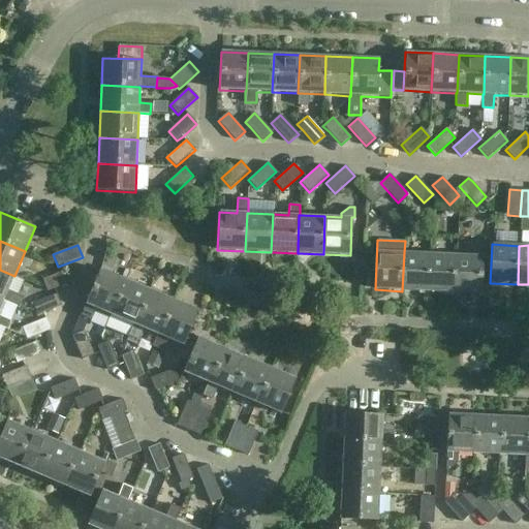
[(430,253),(404,252),(402,291),(429,292),(430,253)]
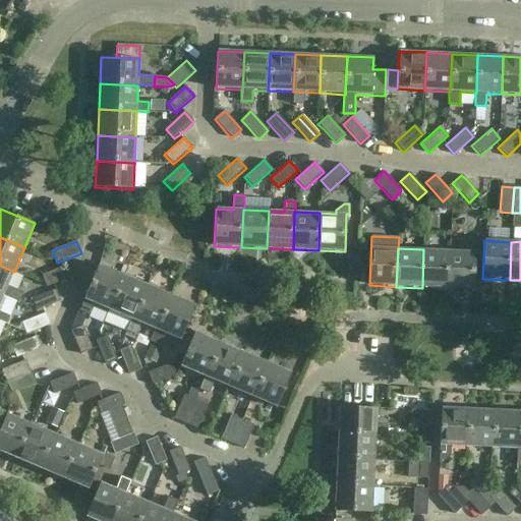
[(449,250),(423,249),(422,288),(448,289),(449,250)]
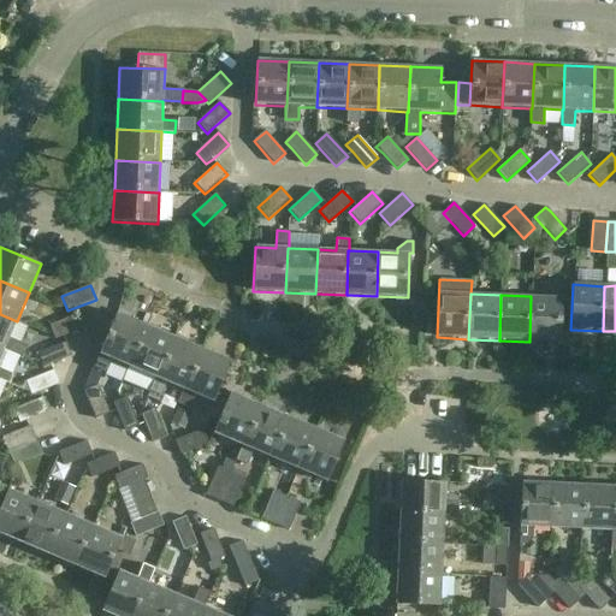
[(563,297),(531,296),(529,342),(561,343),(563,297)]
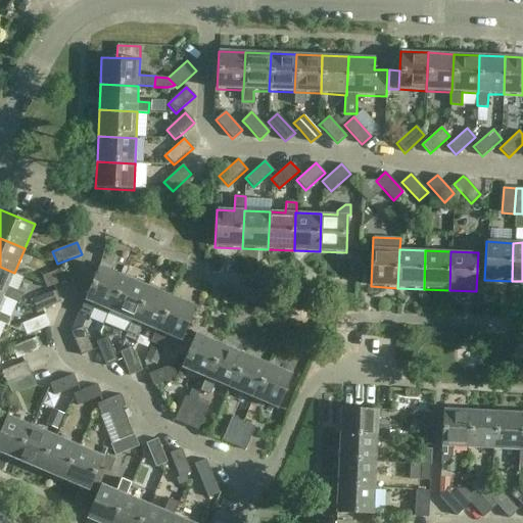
[(108,311),(123,276),(99,266),(80,313),(90,317),(94,305),(108,311)]
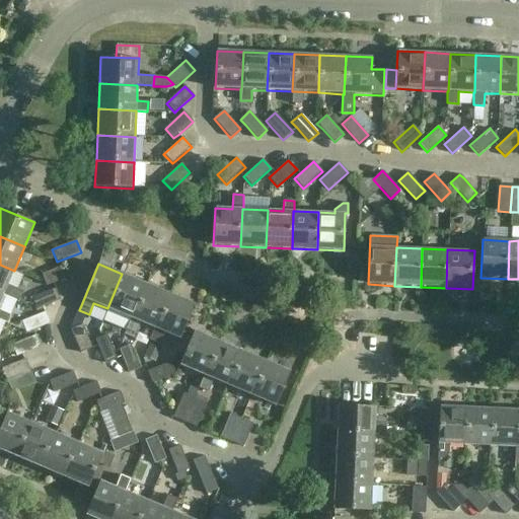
[(8,284),(14,271),(0,265),(0,292),(4,294),(19,300),(23,291),(8,284)]
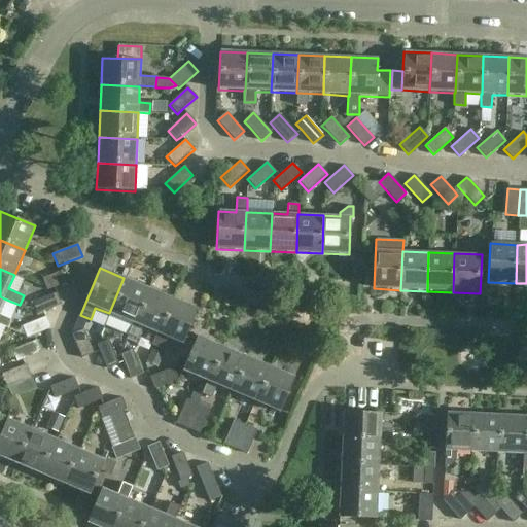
[(47,290),(55,288),(71,281),(67,270),(42,279),(47,290)]
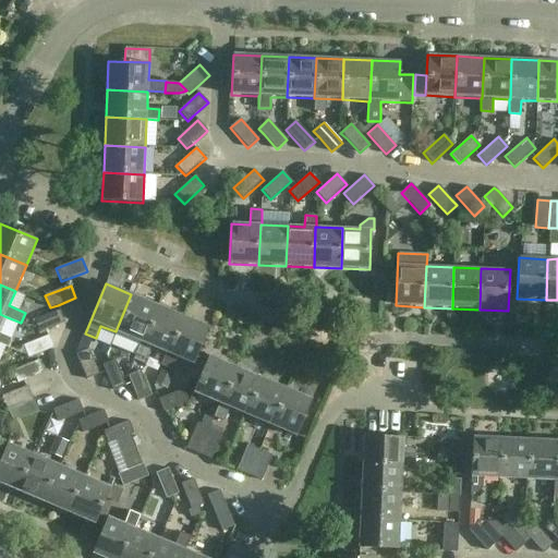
[(158,305),(131,294),(116,331),(140,342),(143,343),(158,305)]
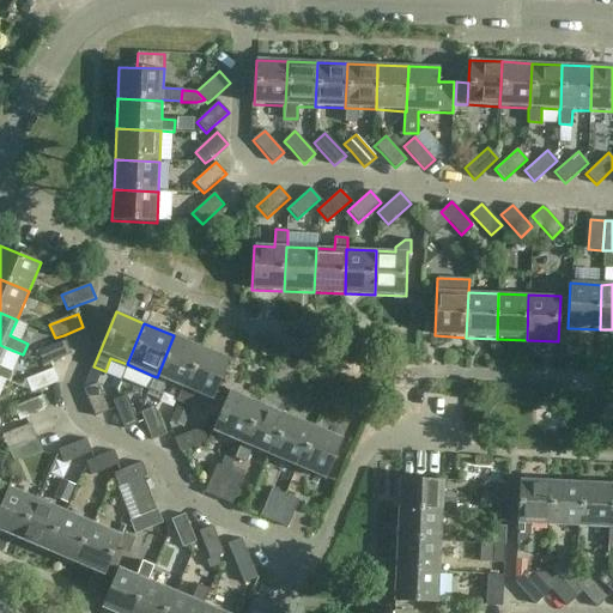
[(183,388),(201,346),(174,335),(157,377),(153,376),(149,389),(161,394),(167,381),(182,387),(183,388)]
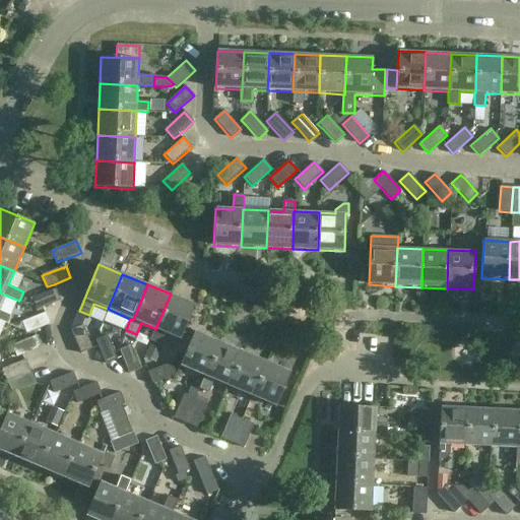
[(60,301),(56,289),(33,299),(37,310),(60,301)]
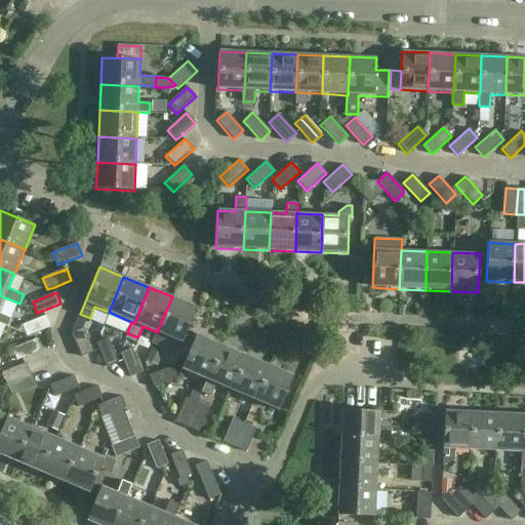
[(0,307),(4,297),(0,295),(0,322),(18,330),(21,324),(10,320),(6,316),(0,313),(0,307)]
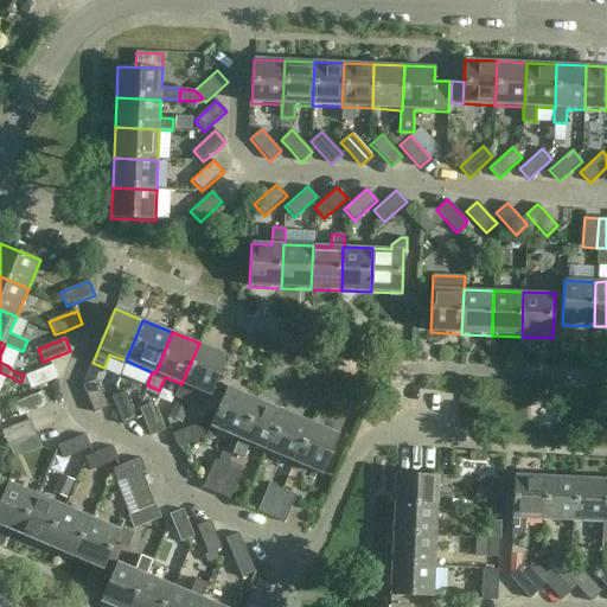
[(181,384),(180,383),(174,397),(186,402),(192,389),(211,396),(229,356),(199,343),(181,384)]
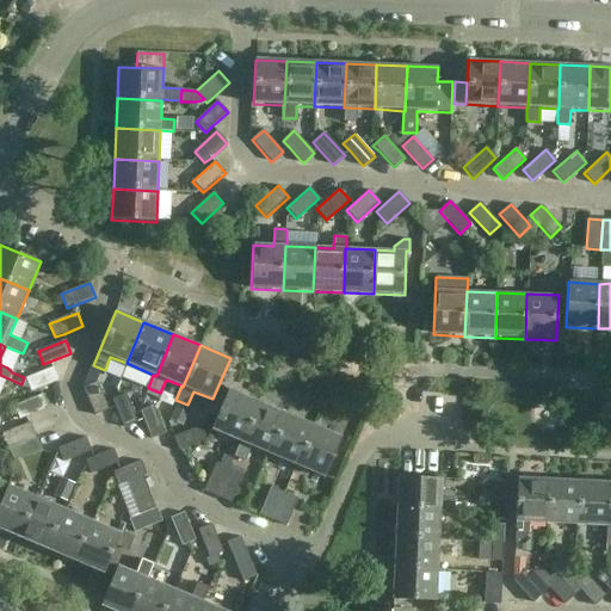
[(60,381),(54,366),(26,378),(31,393),(60,381)]
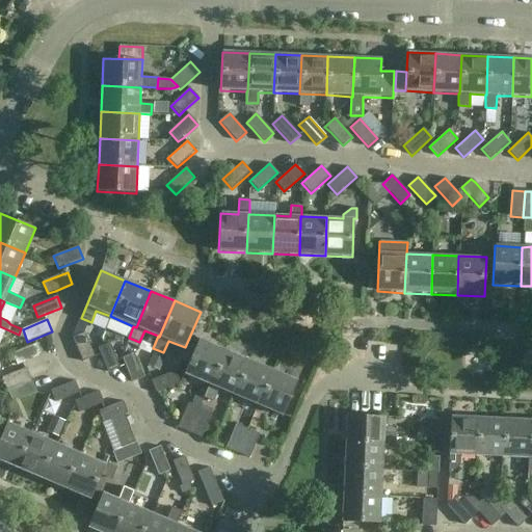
[(85,333),(73,338),(82,362),(95,357),(85,333)]
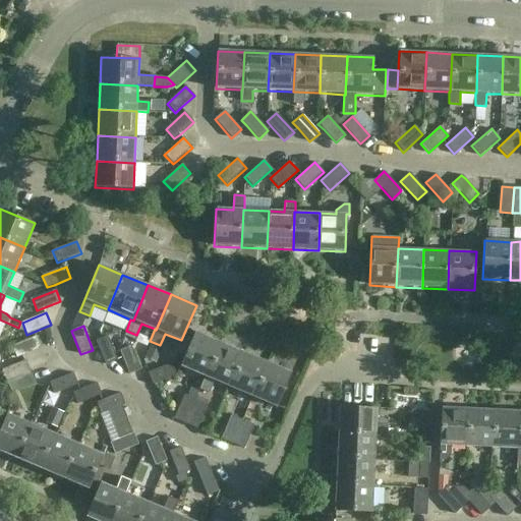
[(205,377),(220,342),(195,332),(180,366),(205,377)]
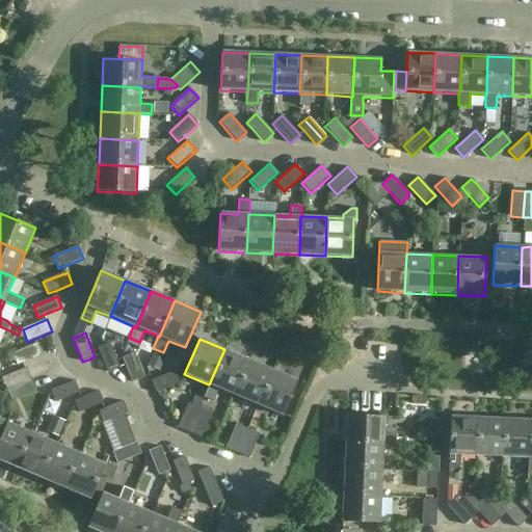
[(42,355),(37,344),(12,353),(17,366),(42,355)]
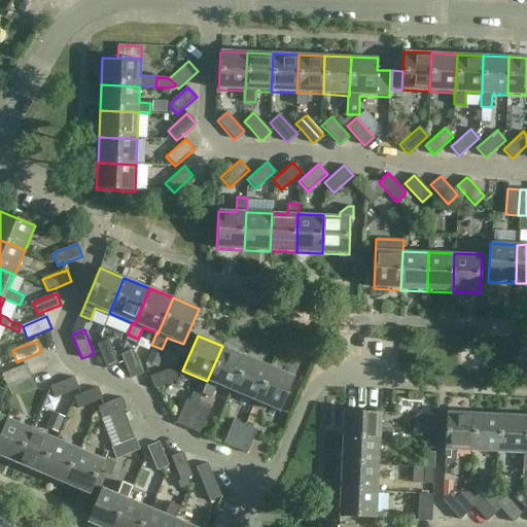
[(97,345),(100,352),(107,370),(118,364),(108,341),(97,345)]
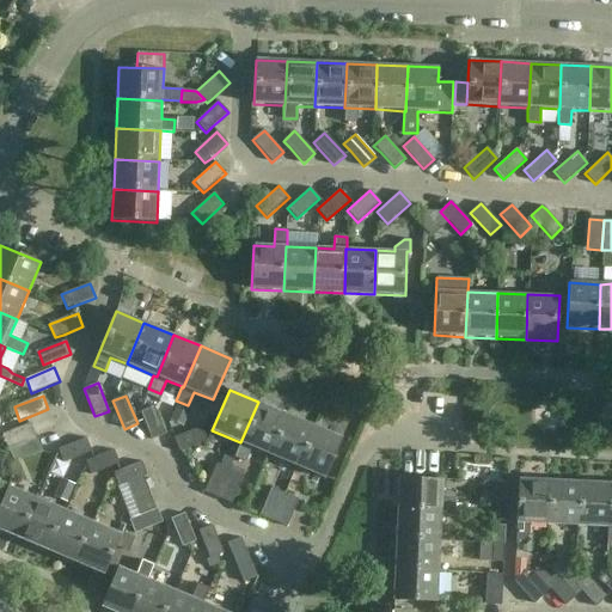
[(268,454),(286,414),(258,402),(240,442),(234,457),(245,461),(251,447),(268,454)]
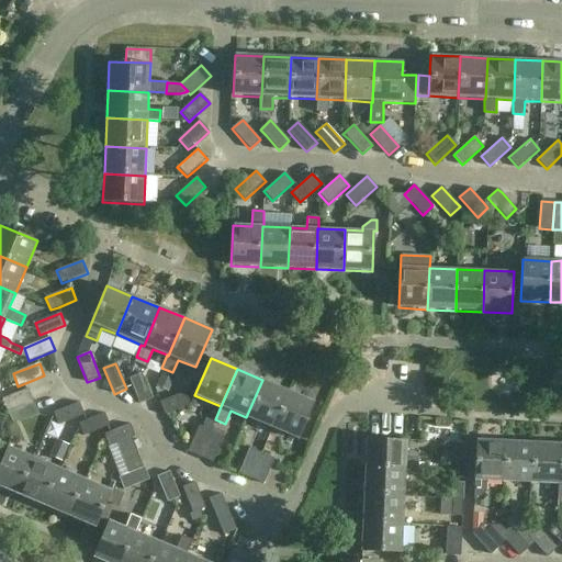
[(139,404),(152,400),(142,374),(130,379),(139,404)]
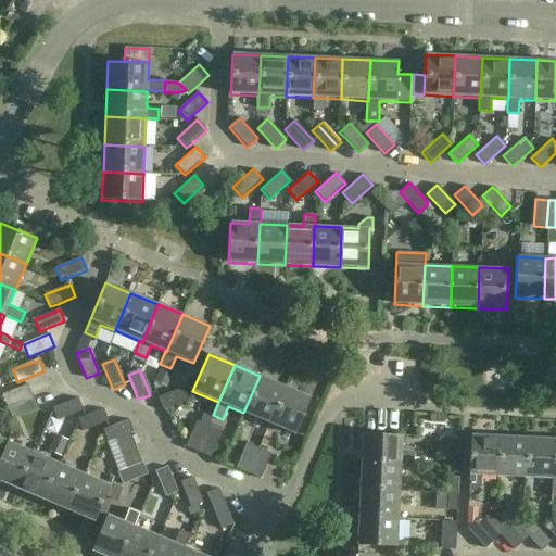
[(269,424),(285,387),(260,376),(243,413),(269,424)]
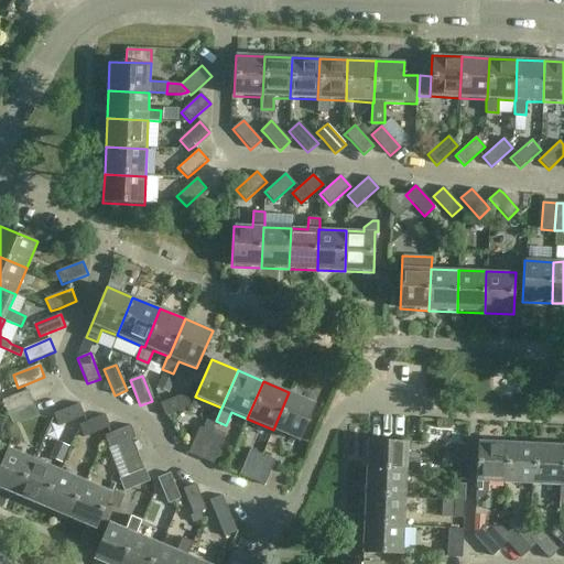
[(2,401),(8,413),(33,403),(29,390),(2,401)]
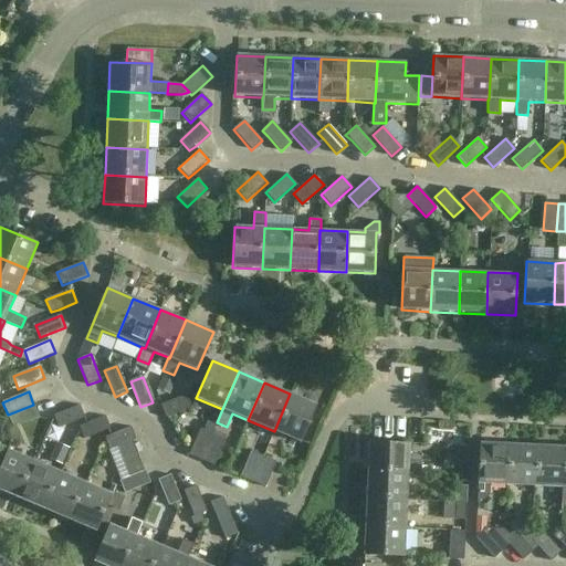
[(274,431),(301,442),(316,405),(290,394),(274,431)]
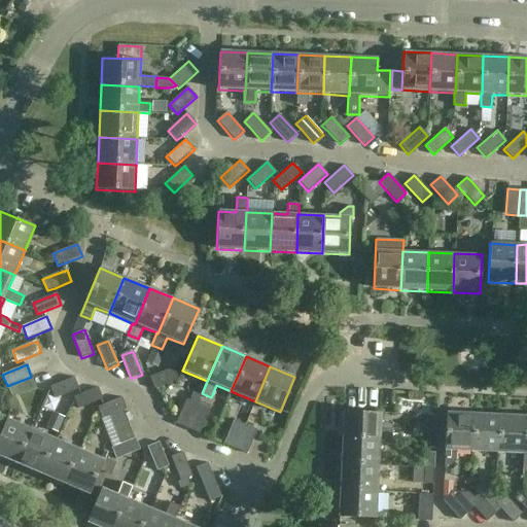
[(174,367),(150,377),(154,389),(178,380),(174,367)]
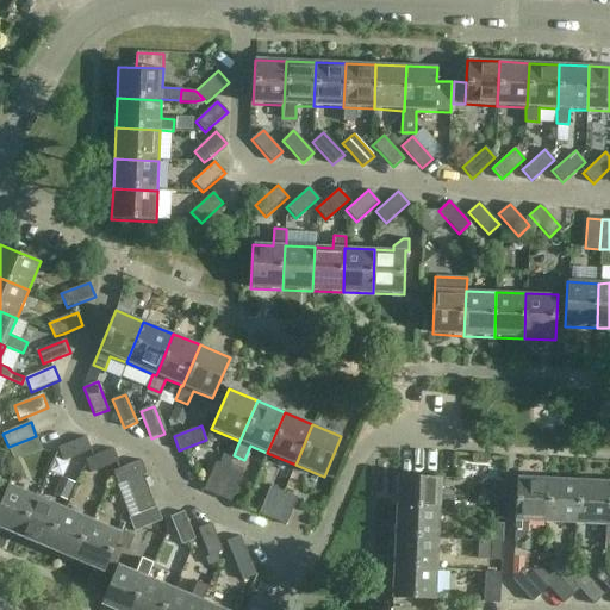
[(42,449),(36,436),(8,447),(13,460),(42,449)]
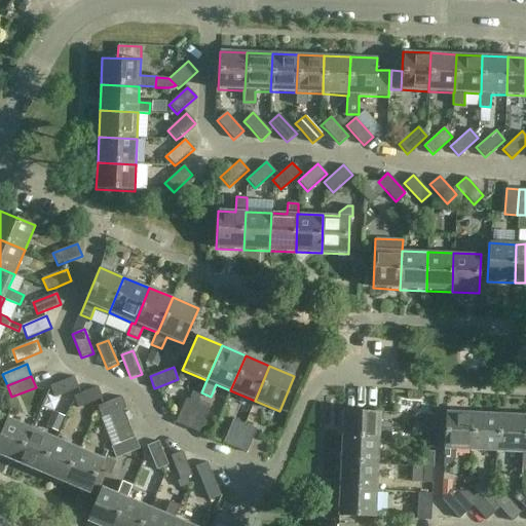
[(54,398),(79,388),(74,377),(50,386),(54,398)]
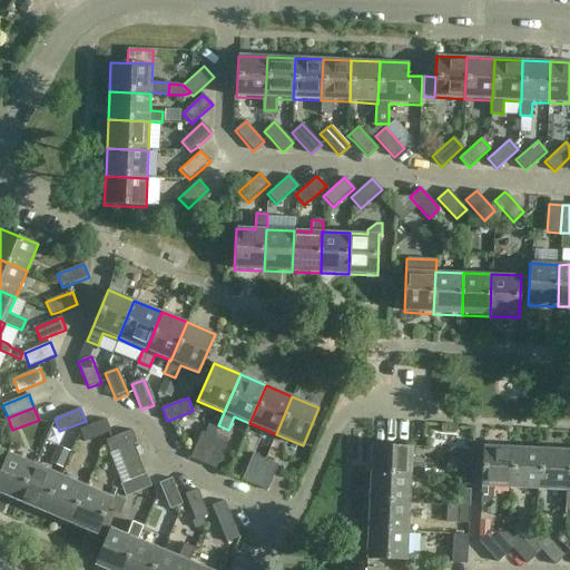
[(85,442),(111,432),(106,419),(80,429),(85,442)]
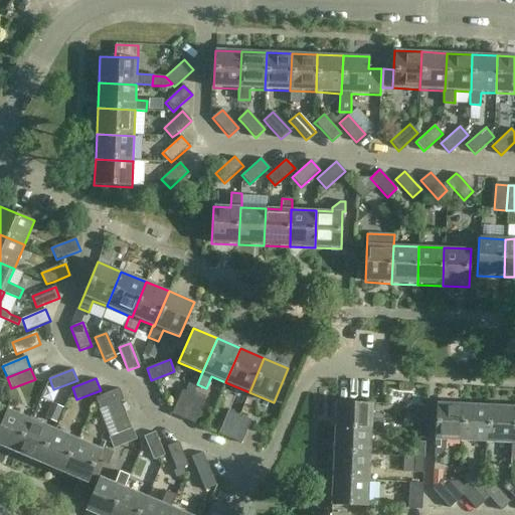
[(119,388),(102,395),(96,397),(100,409),(104,408),(115,435),(132,428),(121,401),(124,400),(119,388)]
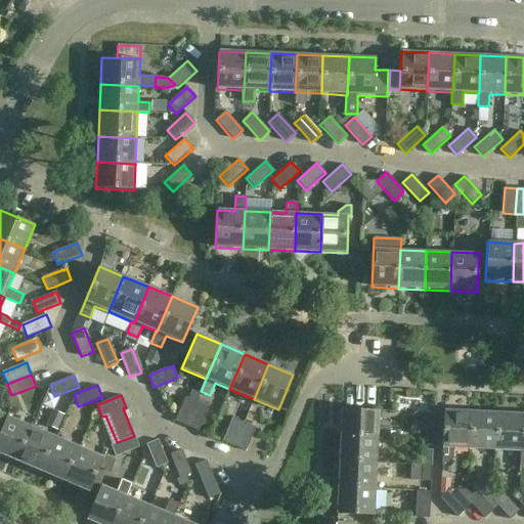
[(185,397),(176,419),(175,421),(186,426),(197,402),(185,397)]
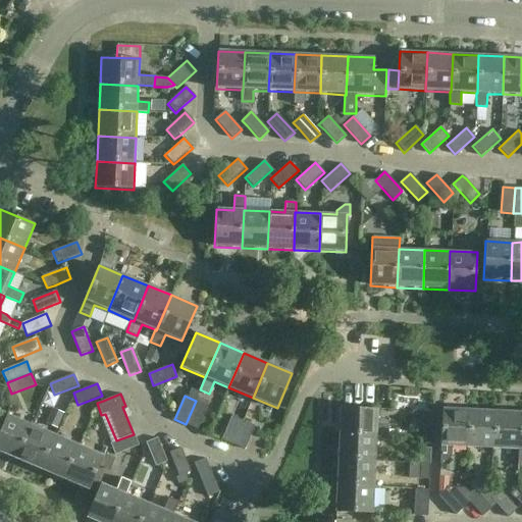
[(196,401),(186,424),(197,429),(207,406),(196,401)]
